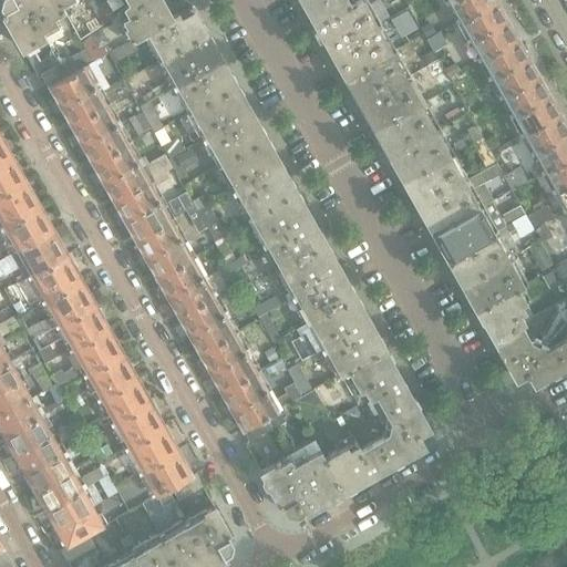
[(57,22),(54,17),(64,11),(61,4),(58,0),(0,0),(0,3),(0,6),(2,11),(1,12),(22,49),(45,35),(42,30),(57,22)]
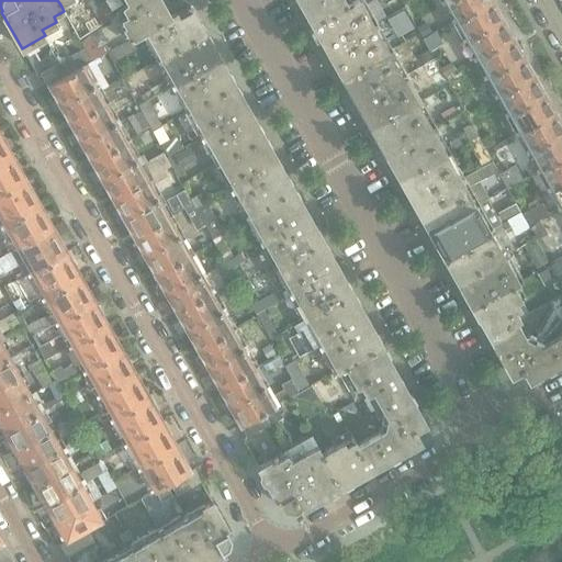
[(92,0),(91,0),(87,2),(91,11),(98,8),(92,0)]
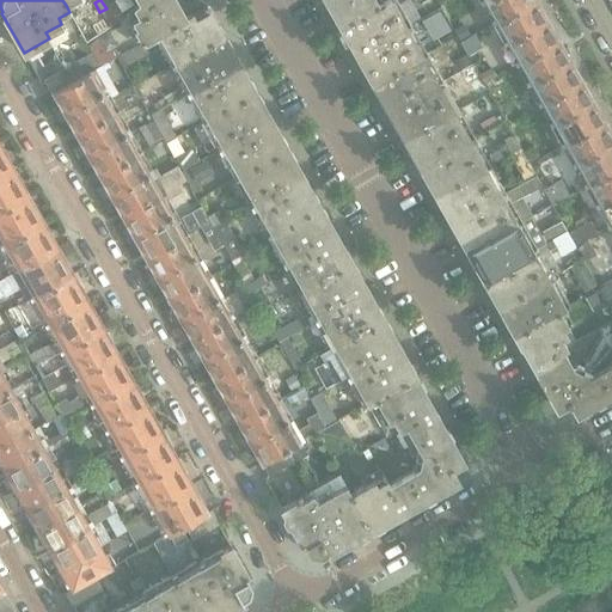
[(185,18),(175,0),(136,0),(139,2),(132,8),(138,18),(132,22),(135,29),(134,30),(142,44),(145,44),(158,37),(157,35),(185,18)]
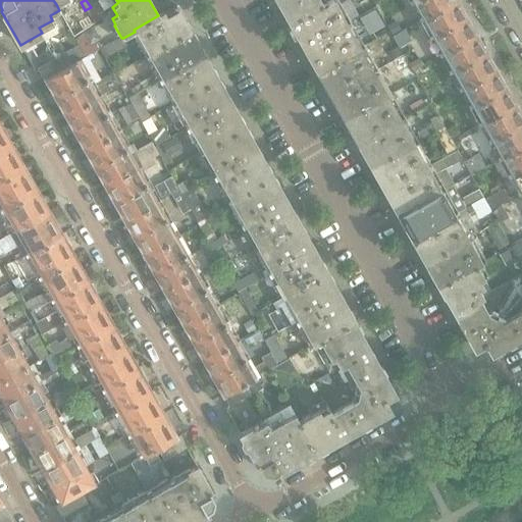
[(277,0),(292,23),(324,5),(323,4),(321,0),(277,0)]
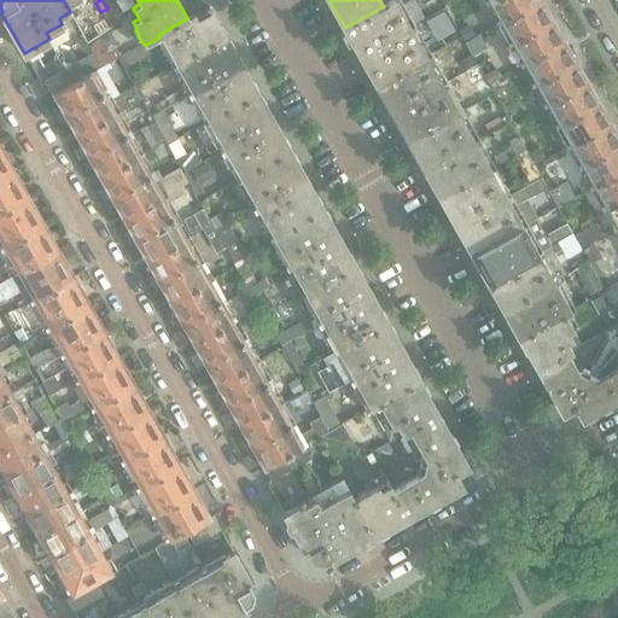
[(427,57),(395,0),(391,0),(383,5),(384,6),(345,28),(377,85),(427,57)]
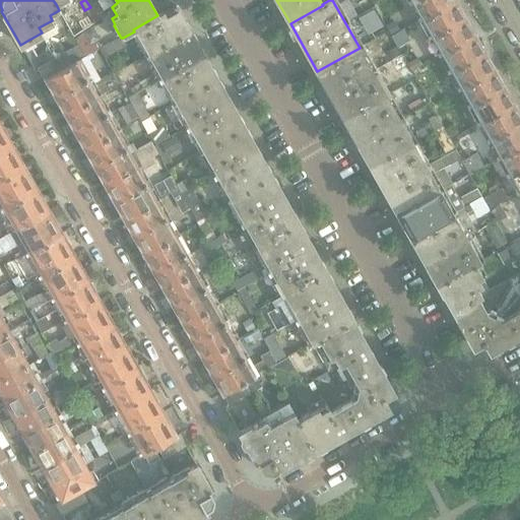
[(454,0),(408,0),(420,19),(454,0)]
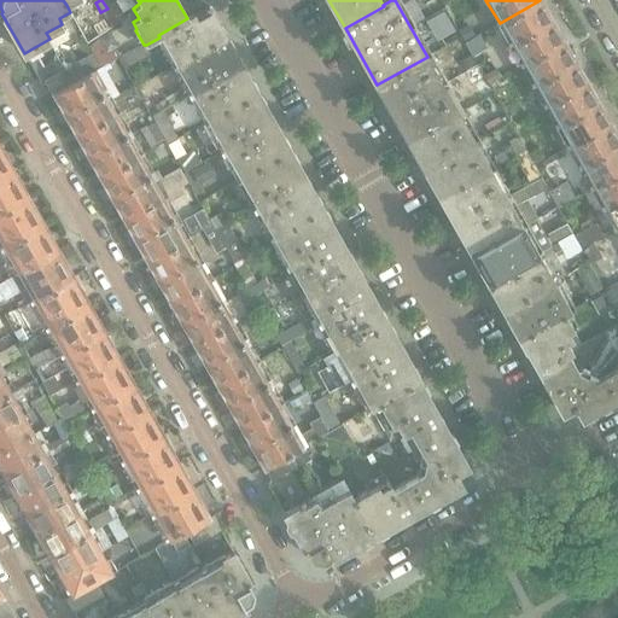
[(564,41),(540,0),(500,23),(523,64),(564,41)]
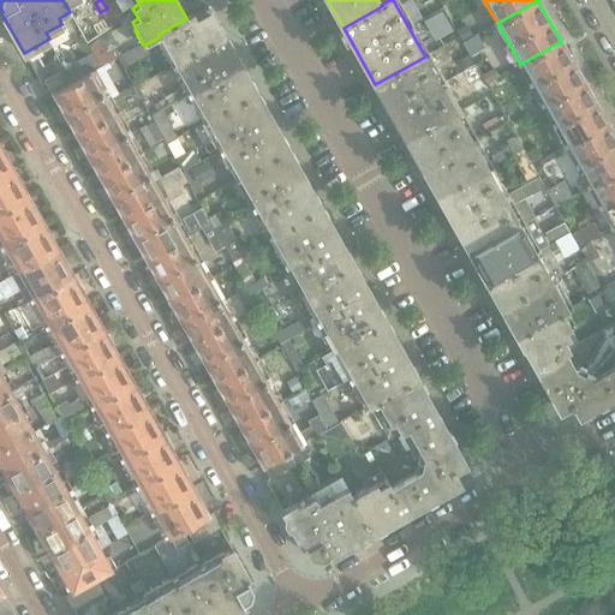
[(108,10),(102,15),(109,29),(115,24),(123,17),(113,1),(111,4),(108,10)]
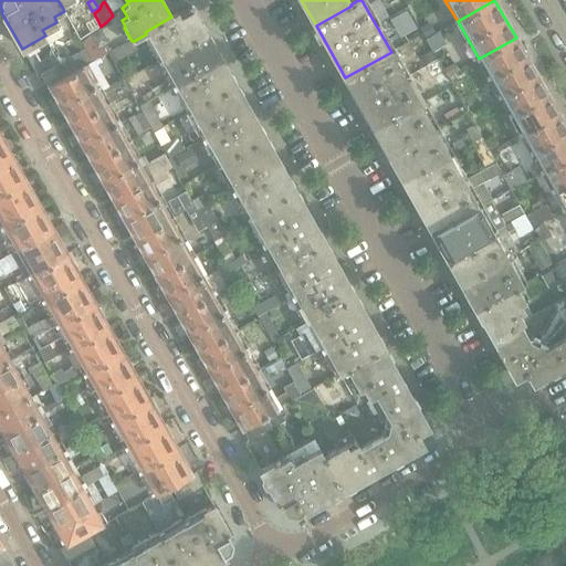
[(206,33),(190,6),(171,17),(145,32),(146,34),(160,60),(206,33)]
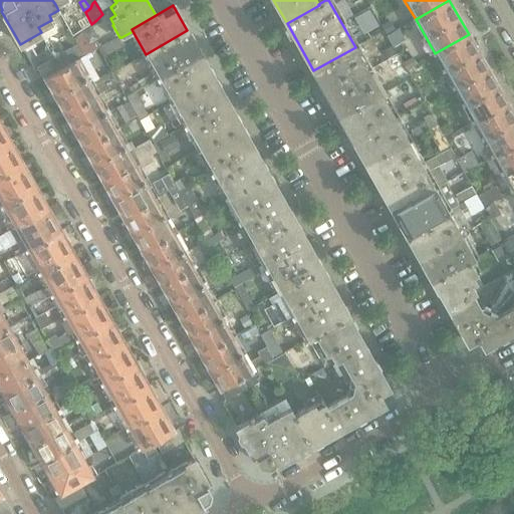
[(85,12),(83,10),(66,19),(74,34),(88,27),(91,24),(85,12)]
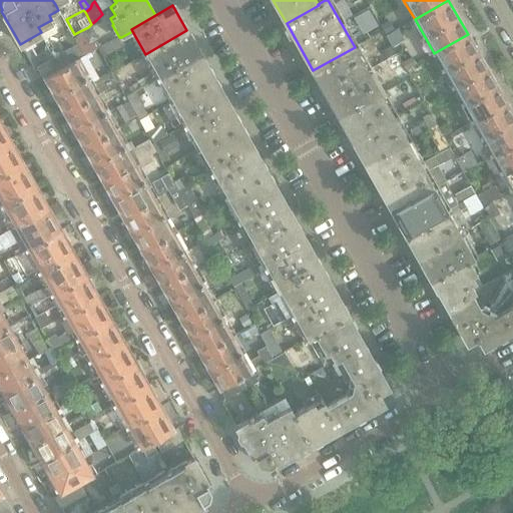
[(374,22),(368,11),(355,19),(362,30),(374,22)]
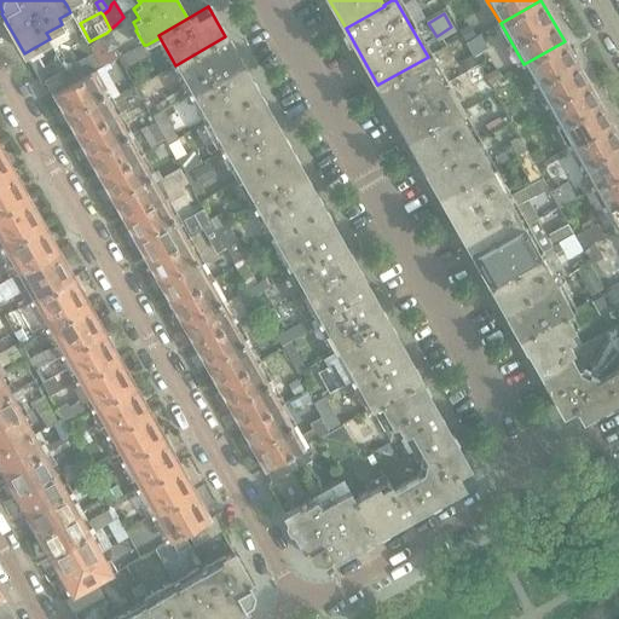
[(489,50),(479,35),(464,44),(474,58),(489,50)]
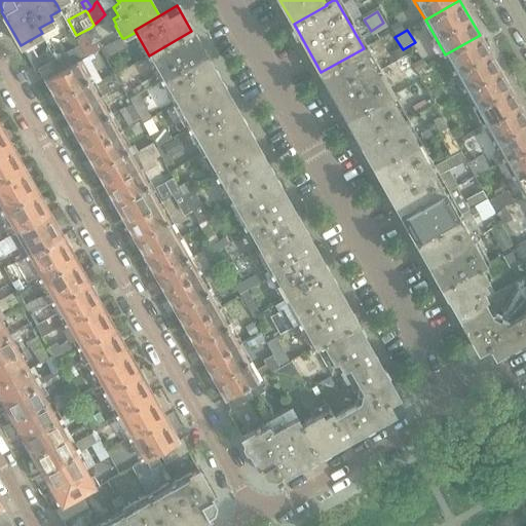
[(219,80),(191,31),(149,55),(177,104),(219,80)]
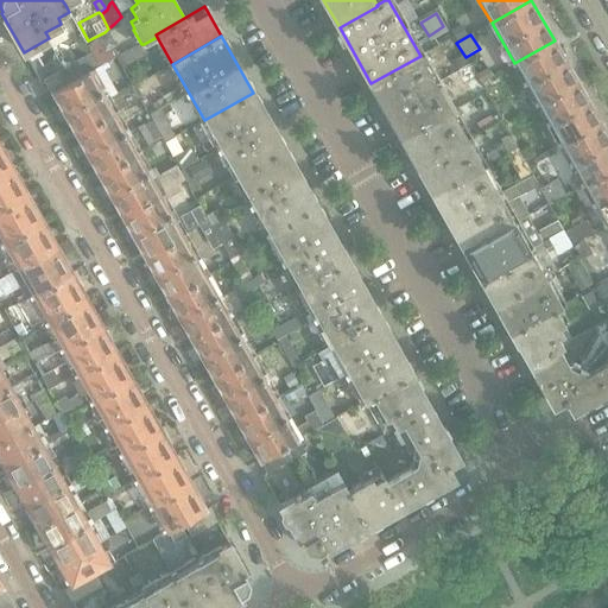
[(105,55),(95,39),(88,46),(99,68),(116,58),(118,58),(114,50),(105,55)]
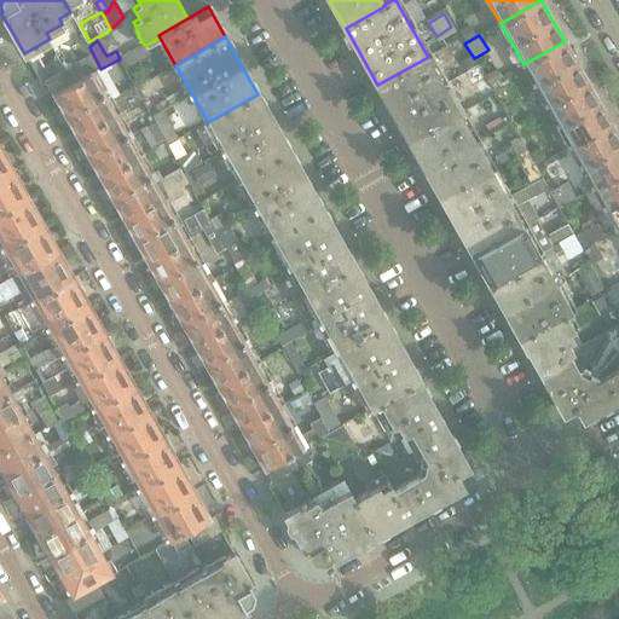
[(588,84),(565,41),(524,64),(547,105),(588,84)]
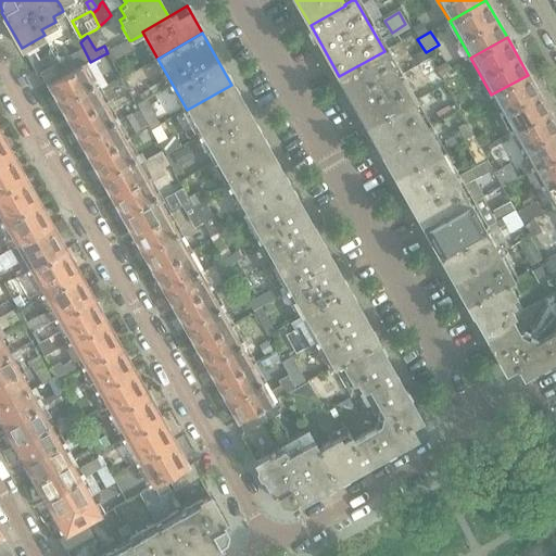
[(116,60),(136,49),(131,40),(129,40),(108,53),(106,53),(113,64),(116,62),(116,60)]
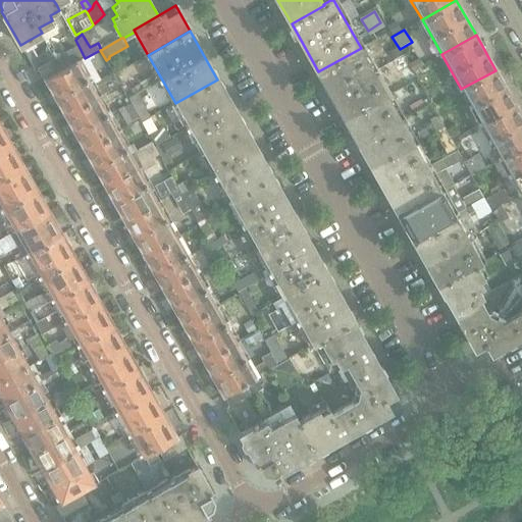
[(402,54),(397,46),(387,52),(392,60),(402,54)]
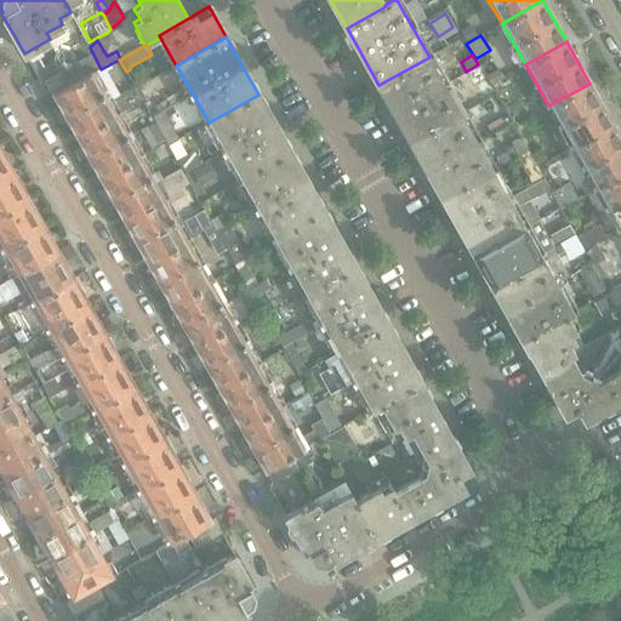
[(77,80),(63,56),(57,60),(64,70),(60,73),(53,63),(35,73),(43,85),(46,83),(52,95),(53,93),(79,80),(78,79),(77,80)]
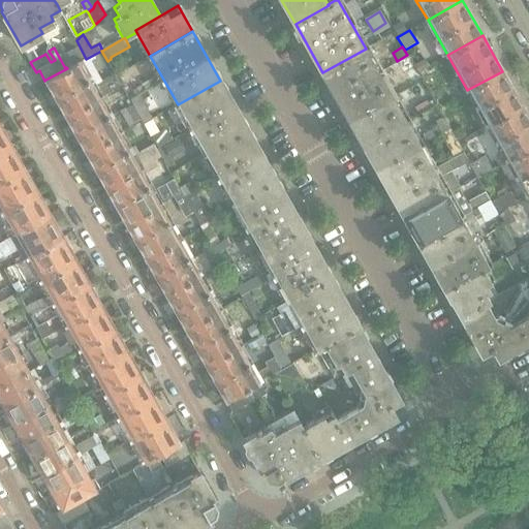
[(393,96),(379,72),(366,49),(322,72),(350,121),(393,96)]
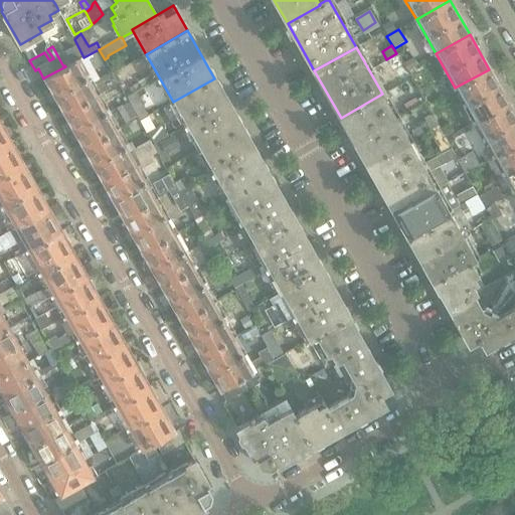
[(417,65),(412,57),(403,63),(407,70),(417,65)]
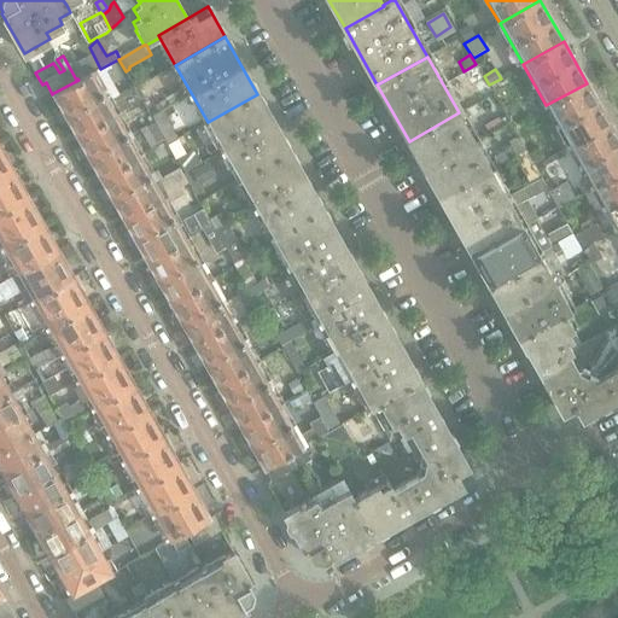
[(114,115),(91,74),(89,73),(77,79),(79,80),(53,93),(57,99),(57,101),(59,106),(62,108),(69,121),(69,123),(73,128),(74,130),(77,135),(114,115)]
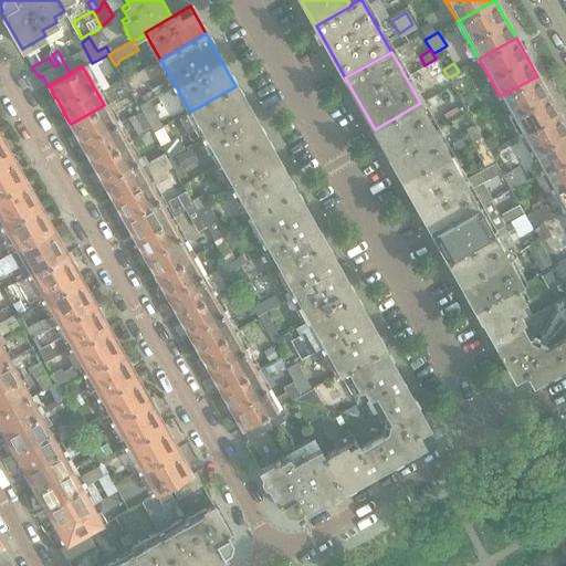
[(449,86),(442,75),(435,80),(440,91),(449,86)]
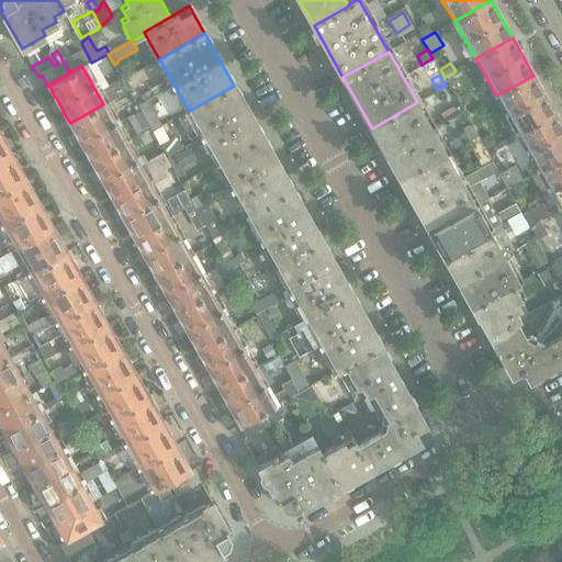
[(554,112),(534,76),(496,96),(518,133),(554,112)]
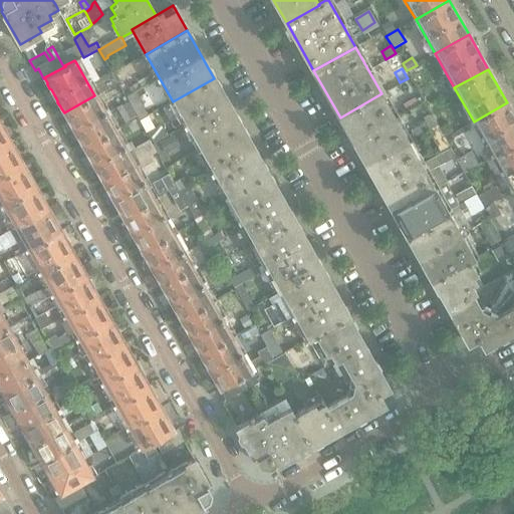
[(141,87),(156,78),(152,73),(138,81),(141,87)]
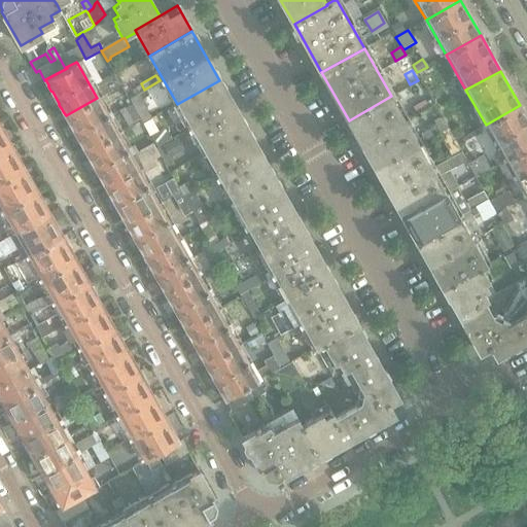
[(247,129),(219,80),(177,104),(204,152),(247,129)]
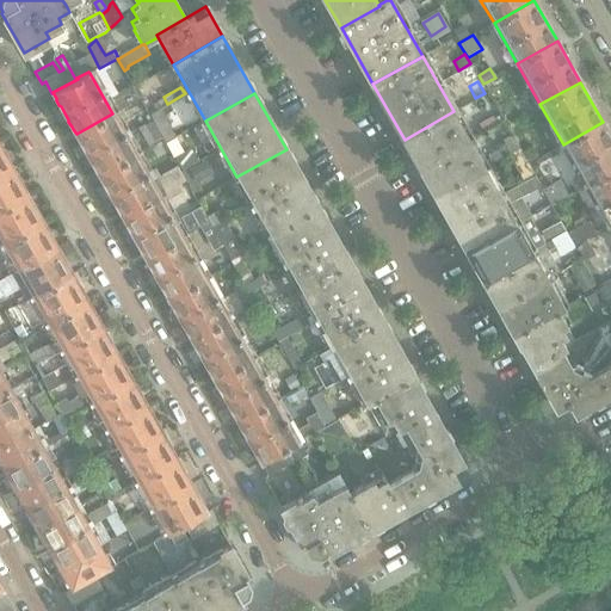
[(518,115),(512,104),(501,111),(507,121),(518,115)]
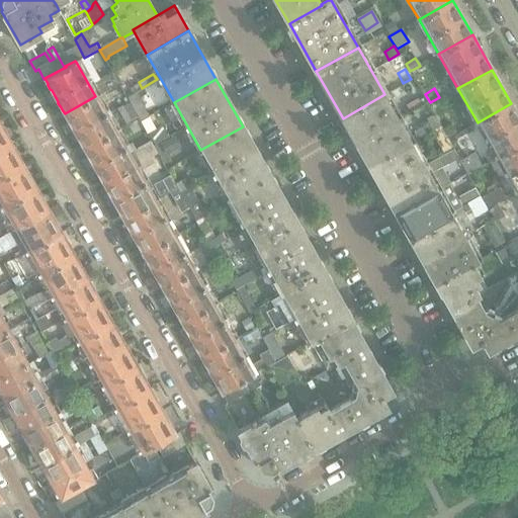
[(149,117),(136,93),(127,98),(130,103),(138,117),(141,121),(149,117)]
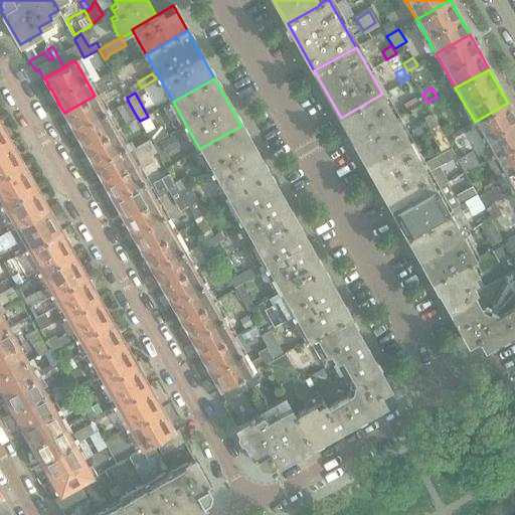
[(408,141),(382,94),(341,118),(367,164),(408,141)]
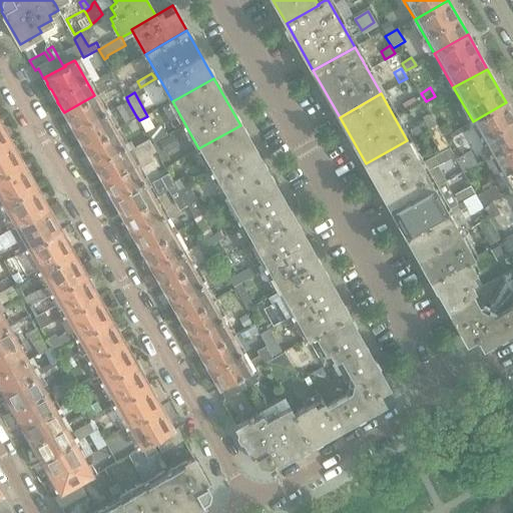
[(129,120),(136,116),(128,102),(121,106),(121,105),(105,114),(94,95),(64,112),(66,116),(66,118),(69,122),(70,124),(76,135),(76,137),(79,141),(80,142),(83,147),(114,130),(130,121),(129,120)]
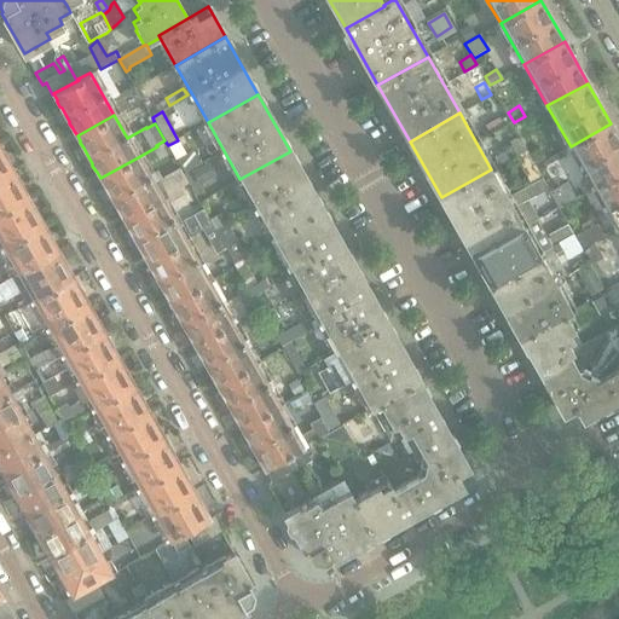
[(490,134),(510,123),(507,117),(501,121),(499,119),(485,126),(490,134)]
